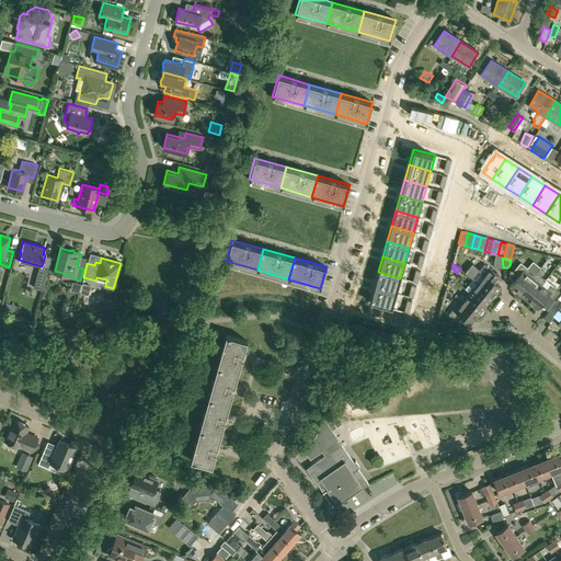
[(525,266),(524,267),(519,263),(515,268),(521,272),(510,285),(519,293),(531,277),(527,273),(528,271),(528,268),(525,266)]
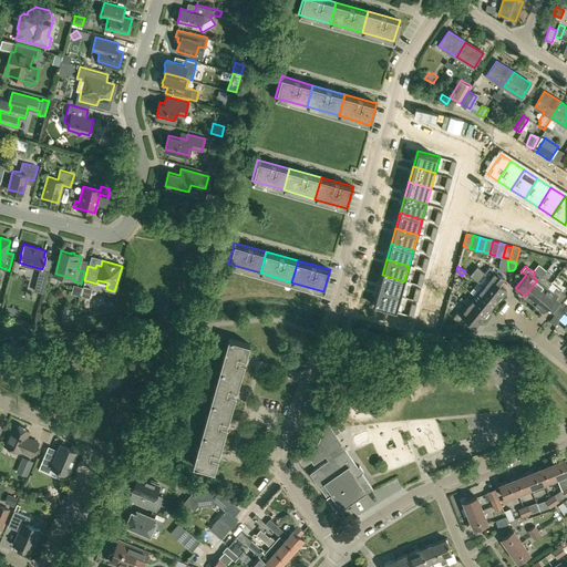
[(482,286),(498,299),(506,289),(500,285),(504,278),(494,270),(490,267),(477,281),(478,282),(482,286)]
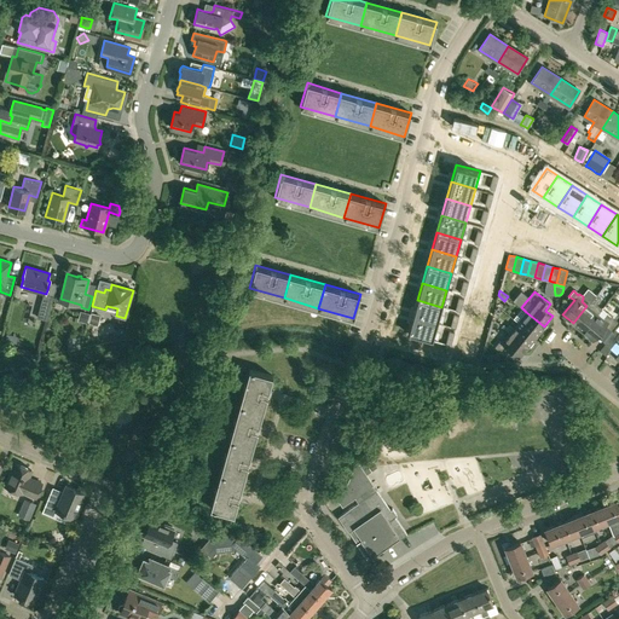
[(597,314),(602,308),(596,304),(601,298),(596,294),(586,306),(573,323),(583,331),(597,313),(597,314)]
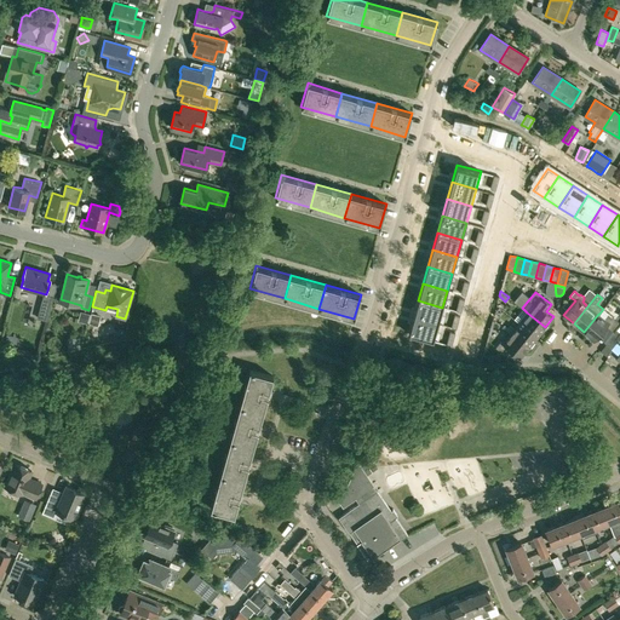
[(49,314),(52,300),(42,298),(39,311),(49,314)]
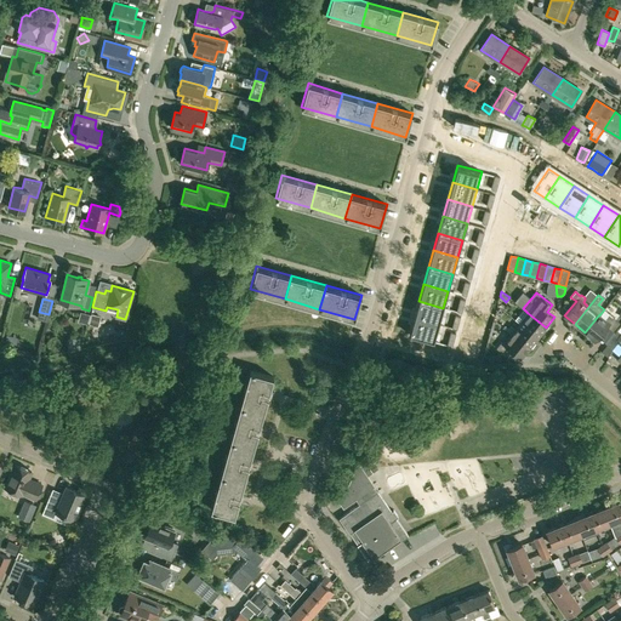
[(419,301),(414,318),(438,325),(443,308),(419,301)]
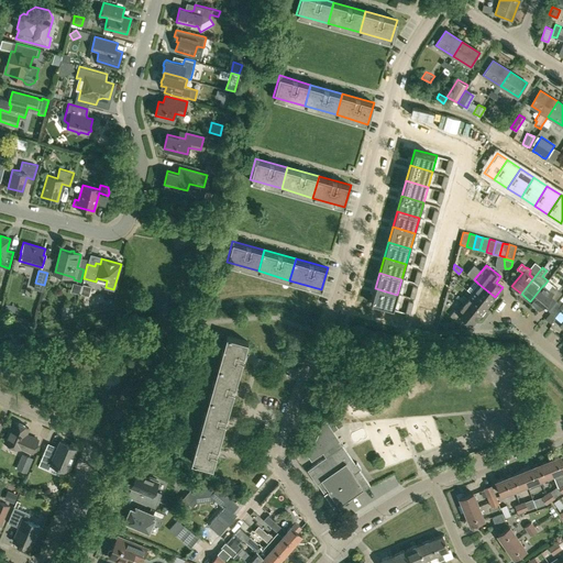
[(495,297),(478,284),(475,280),(467,289),(471,293),(487,306),(495,297)]
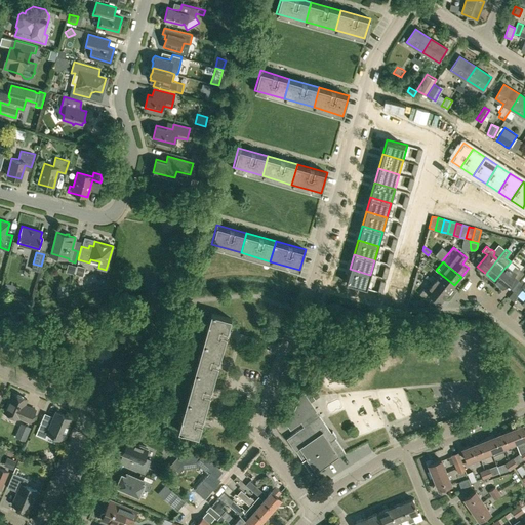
[(524,273),(515,266),(511,261),(507,267),(507,266),(494,281),(503,288),(513,276),(518,280),(524,273)]
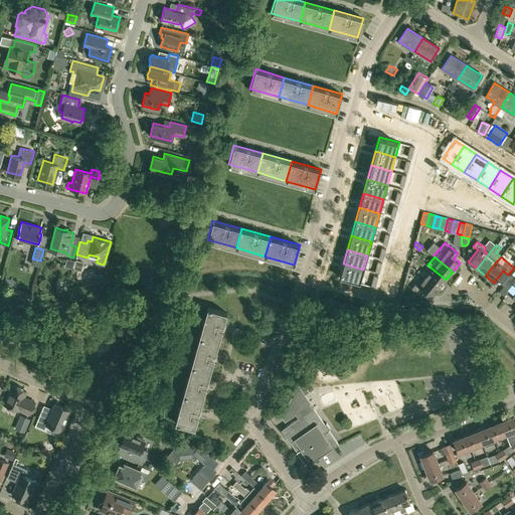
[(72,268),(74,261),(66,259),(64,267),(67,268),(72,269),(72,268)]
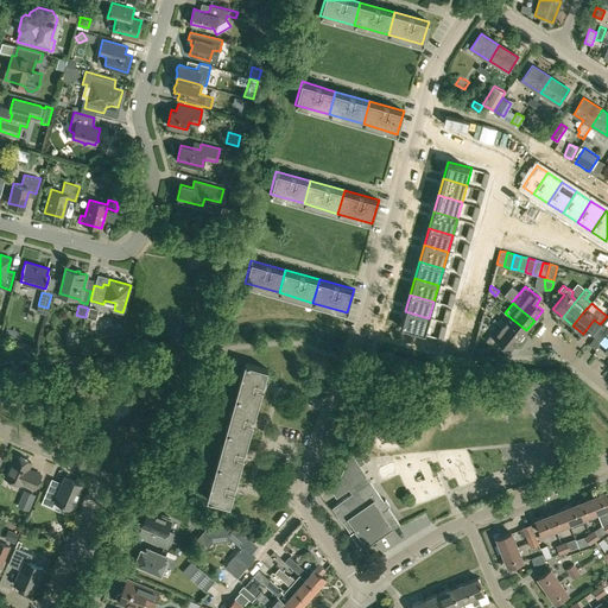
[(97,314),(99,309),(89,306),(89,309),(87,317),(96,320),(97,314)]
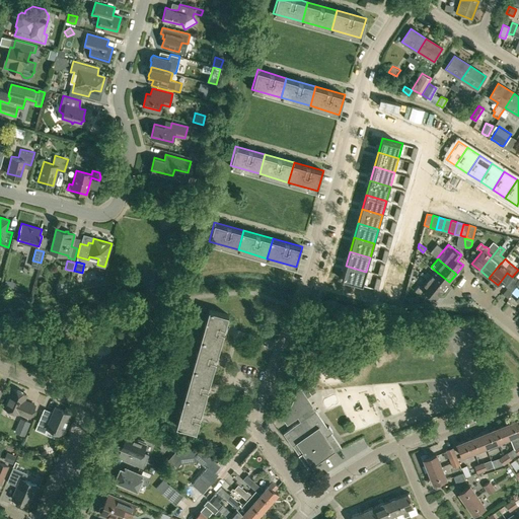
[(346,266),(343,280),(363,285),(366,272),(346,266)]
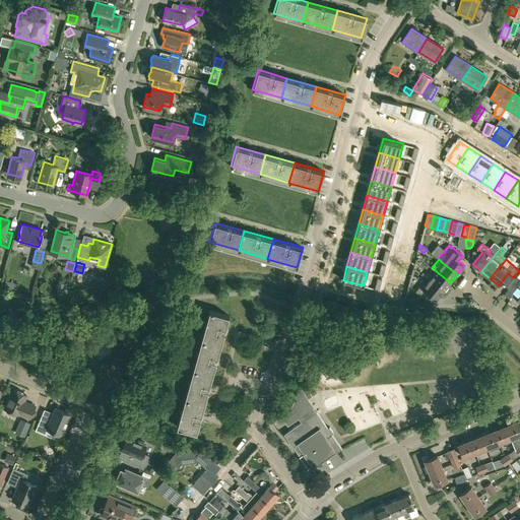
[(443,290),(450,282),(435,270),(431,275),(428,272),(425,276),(443,290)]
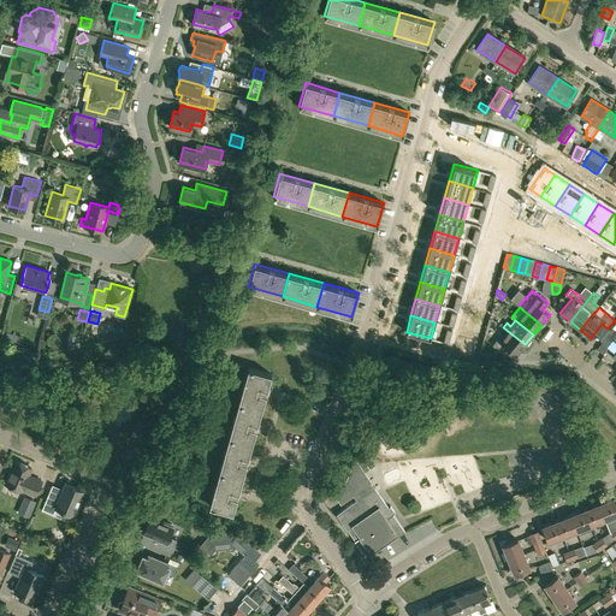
[(516,355),(525,344),(503,327),(507,331),(499,341),(497,339),(492,344),(498,349),(502,343),(516,355)]
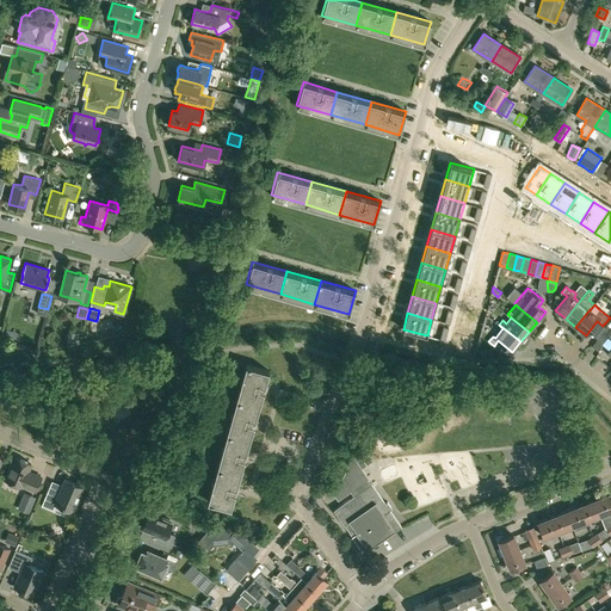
[(602,333),(593,345),(600,351),(609,338),(602,333)]
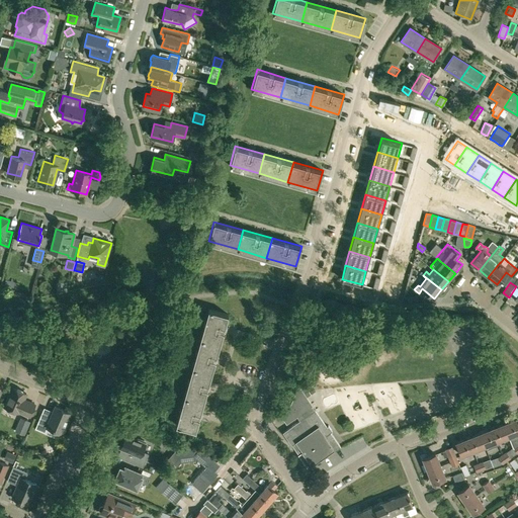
[(200,337),(220,343),(228,314),(208,309),(200,337)]
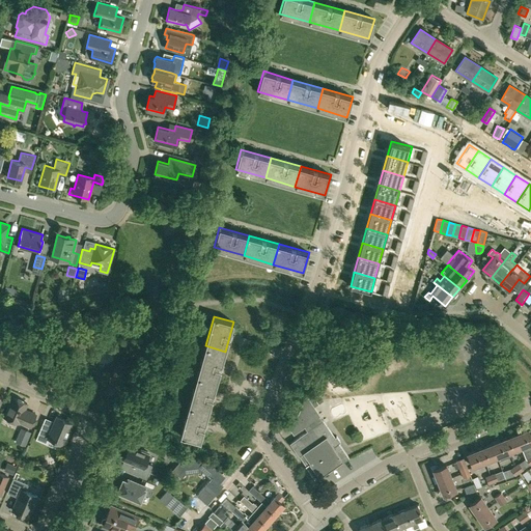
[(217,382),(225,352),(205,345),(197,375),(217,382)]
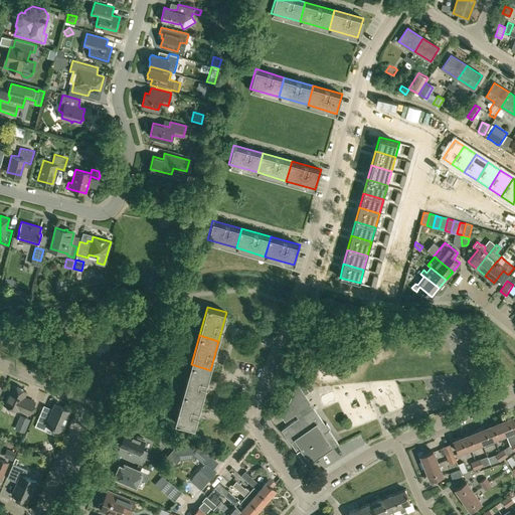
[(202,398),(210,370),(191,364),(183,393),(202,398)]
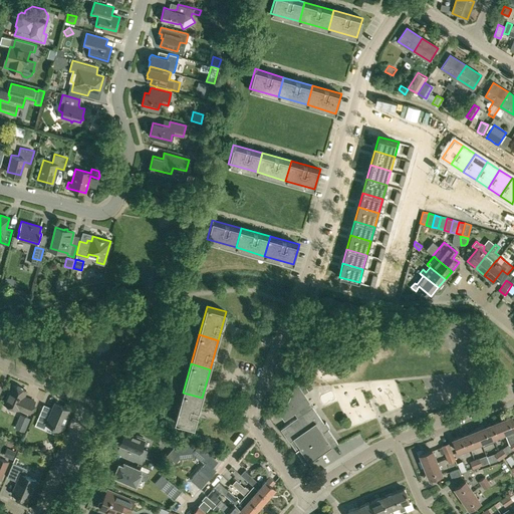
[(306,377),(301,380),(308,391),(313,388),(306,377)]
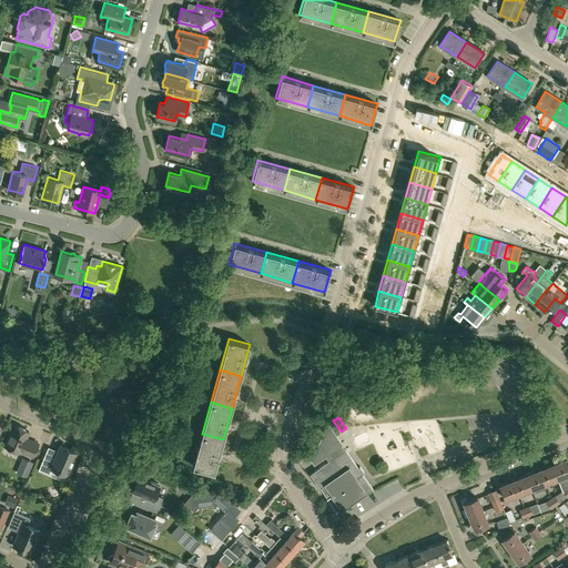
[(342,444),(328,423),(322,438),(312,459),(314,463),(342,444)]
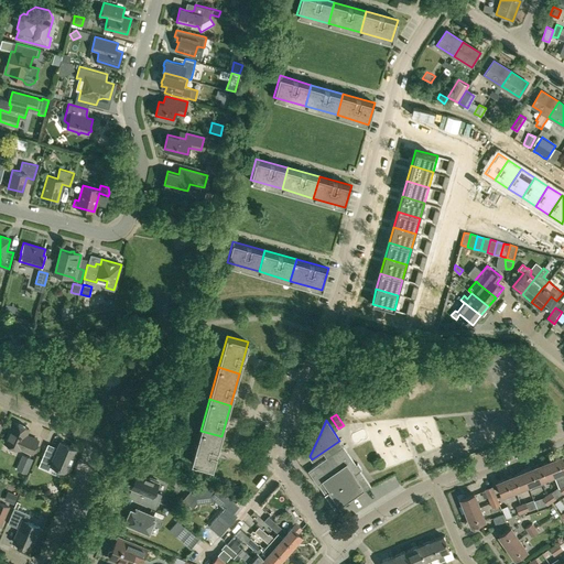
[(13,422),(4,442),(20,448),(20,447),(33,453),(39,440),(25,434),(29,429),(13,422)]
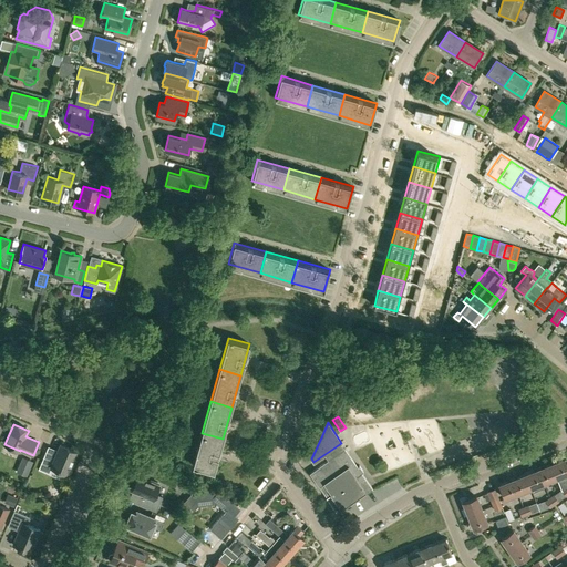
[(214,471),(223,439),(202,433),(193,465),(214,471)]
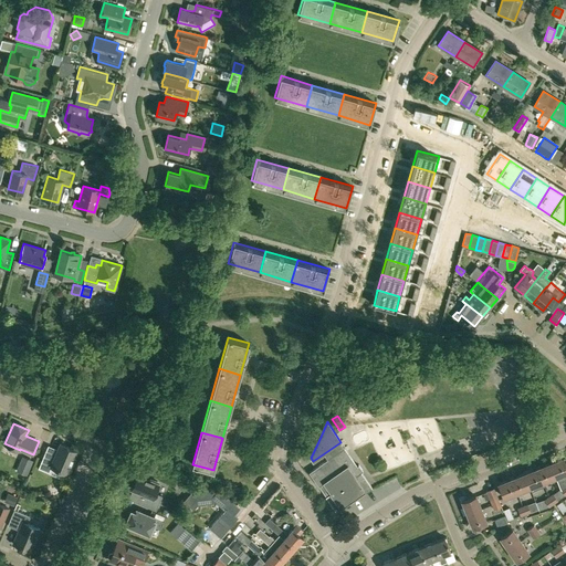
[(76,450),(60,443),(56,451),(46,447),(39,468),(49,472),(51,467),(66,473),(71,463),(72,464),(74,459),(73,459),(76,450)]
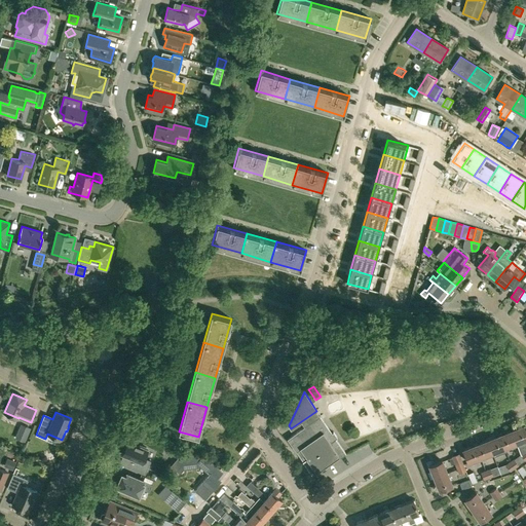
[(340,457),(346,453),(336,439),(337,438),(333,431),(332,433),(320,415),(287,439),(296,452),(297,451),(303,460),(302,461),(312,475),(339,456),(340,457)]
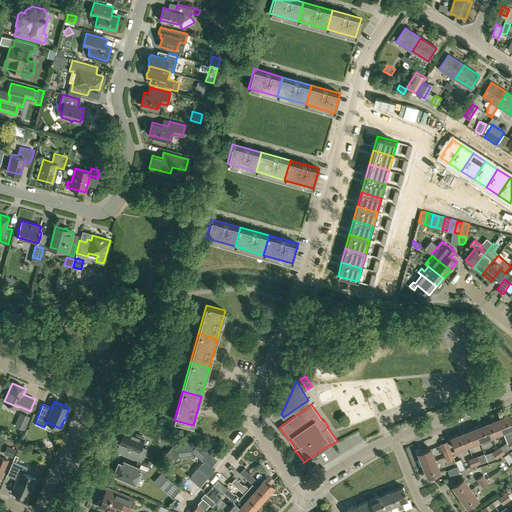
[(29,417),(21,413),(18,420),(23,422),(20,429),(24,430),(29,417)]
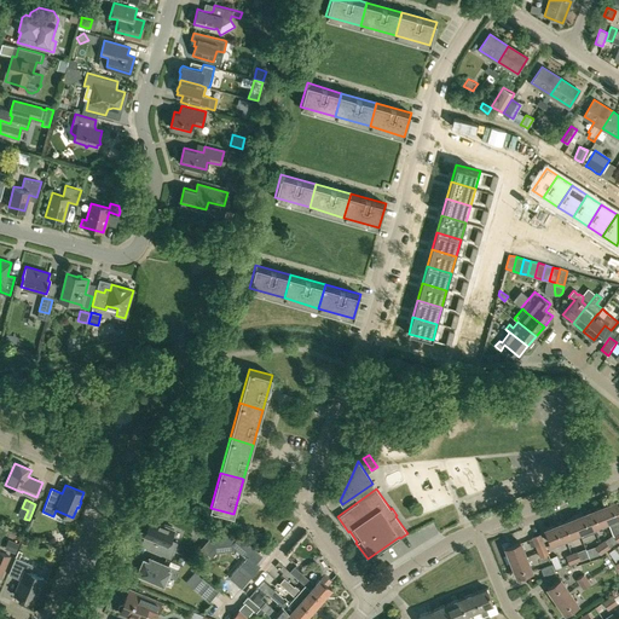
[(608,521),(618,516),(618,507),(617,501),(602,507),(608,521)]
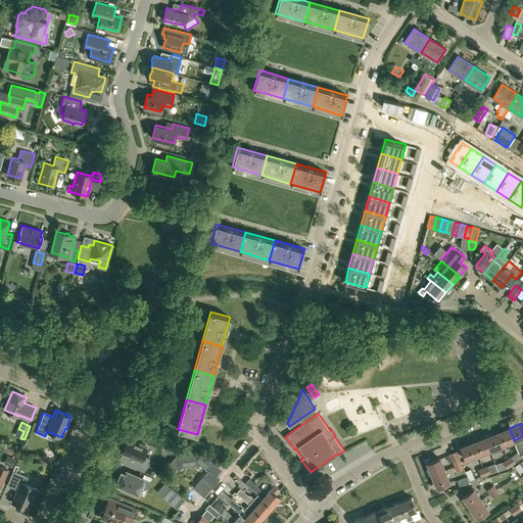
[(502,445),(514,440),(509,428),(496,432),(502,445)]
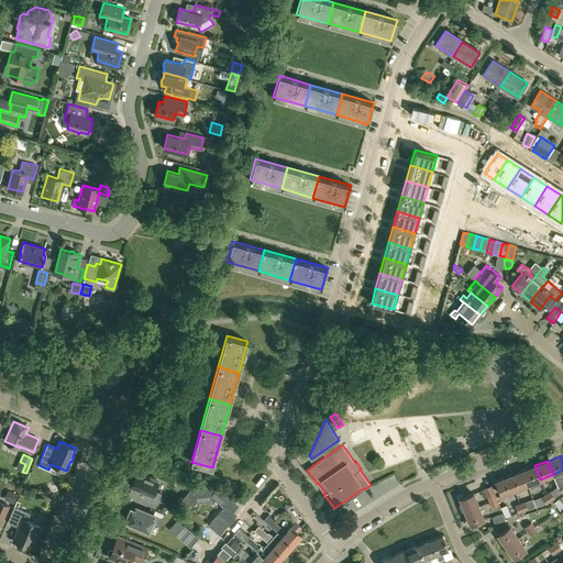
[(527,484),(540,479),(534,465),(521,471),(527,484)]
